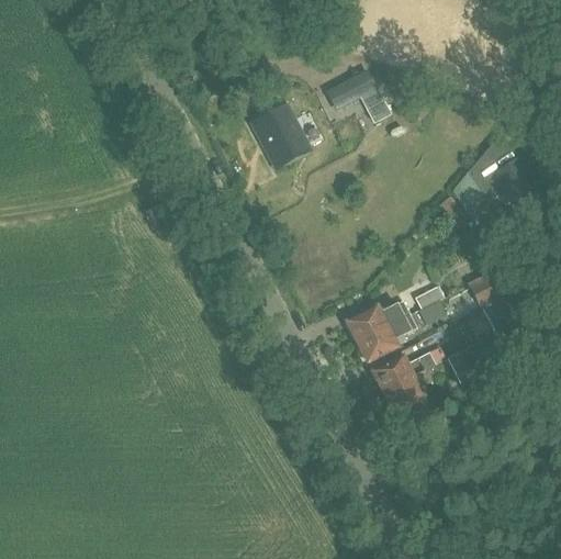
[(367,70),(327,90),(335,103),(360,91),(373,119),(391,109),(378,82),(373,84),(367,70)]
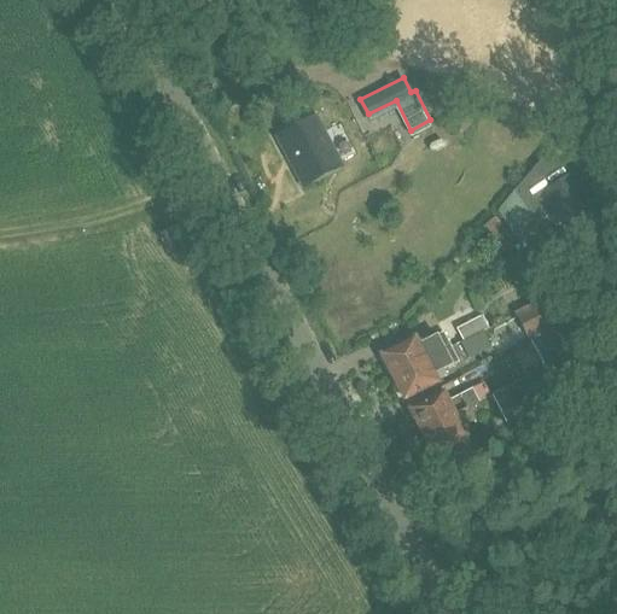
[(339,164),(313,116),(278,135),(303,183),(339,164)]
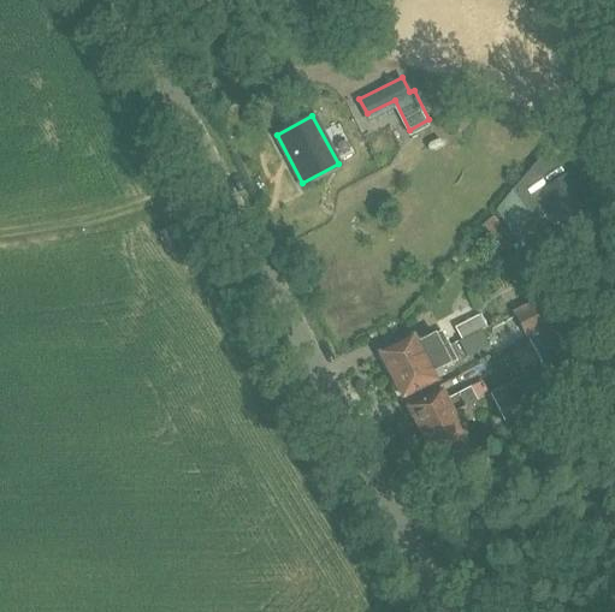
[(561,218),(568,229),(595,211),(568,172),(549,185),(533,161),(513,188),(534,219),(547,211),(554,223),(561,218)]
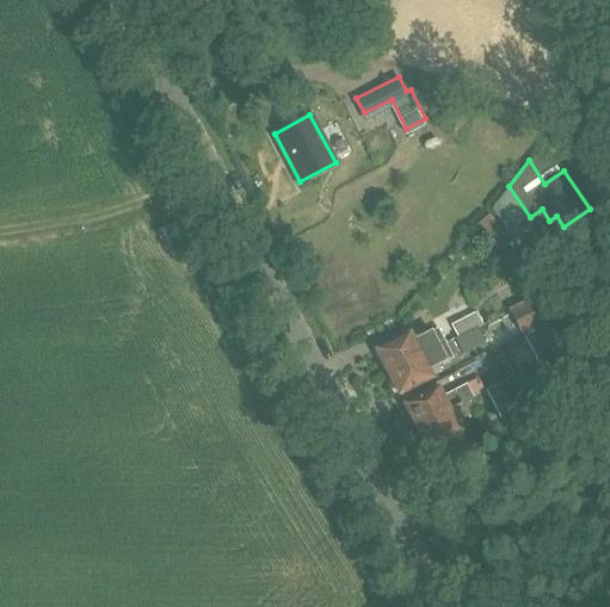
[(490,242),(497,237),(504,233),(491,214),(476,223),(481,230),(490,242)]
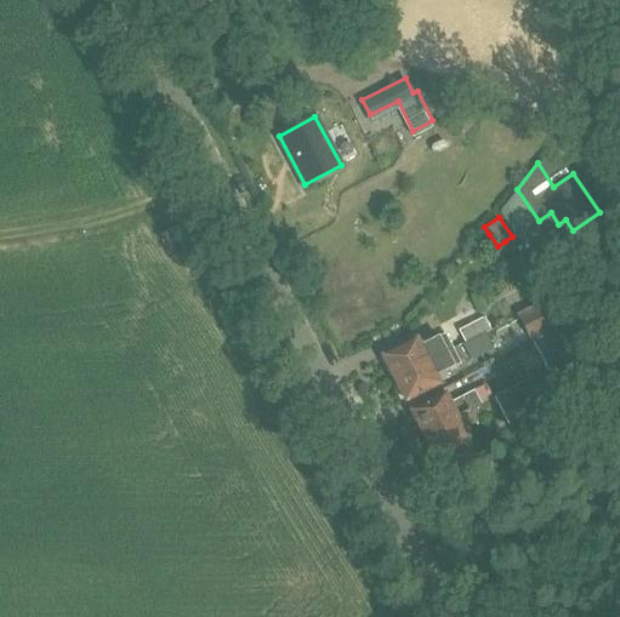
[(522,222),(512,230),(540,269),(551,263),(522,222)]
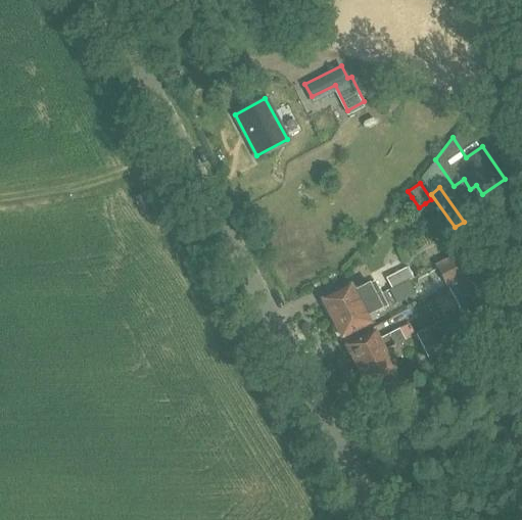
[(446,287),(476,271),(464,247),(434,263),(446,287)]
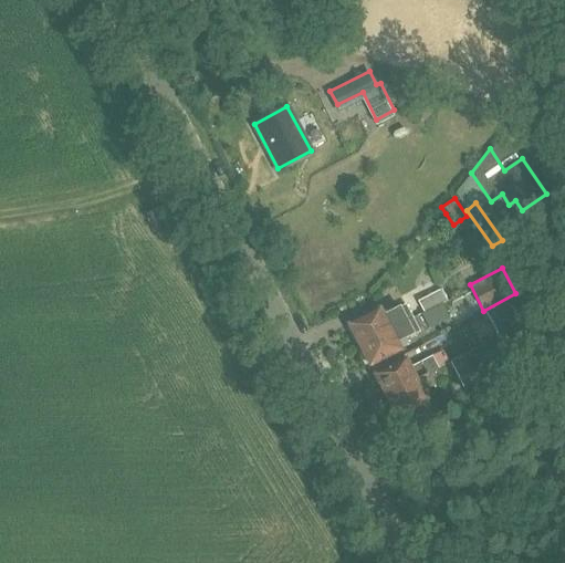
[(417,299),(424,309),(447,299),(441,288),(417,299)]
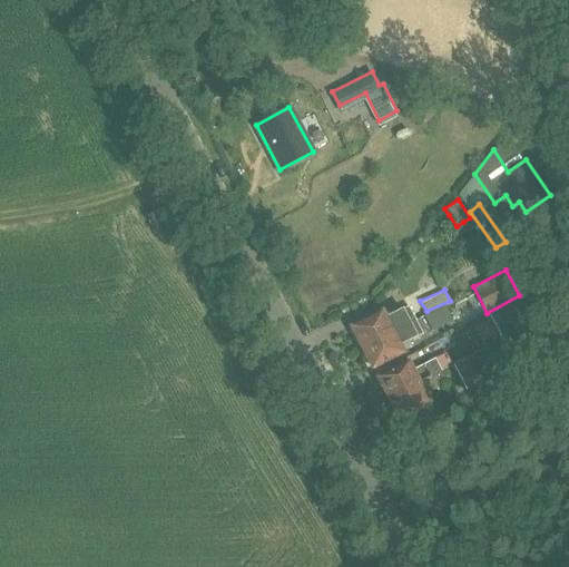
[(519,295),(487,313),(503,338),(532,322),(519,295)]
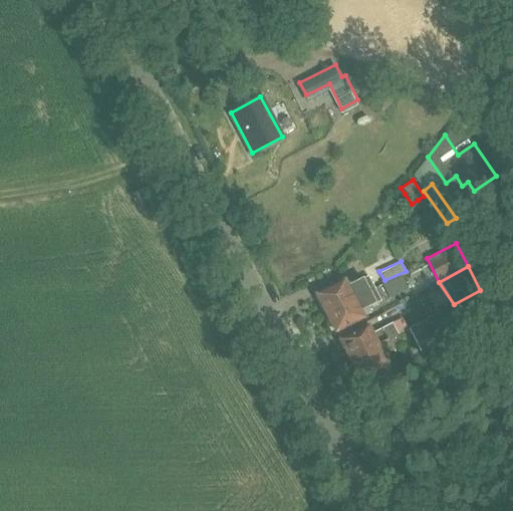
[(316,292),(325,311),(373,287),(367,274),(362,276),(347,284),(343,277),(316,292)]
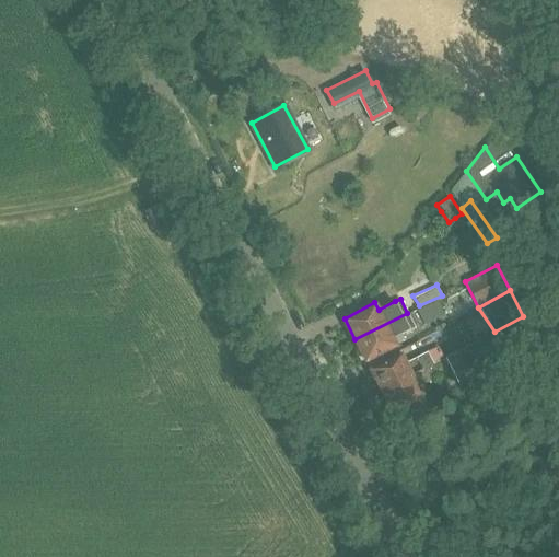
[(393,337),(409,328),(414,326),(407,313),(354,339),(365,359),(396,344),(393,337)]
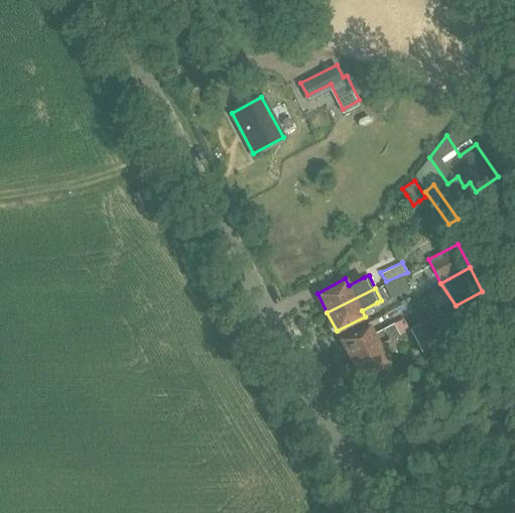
[(467,330),(456,305),(438,313),(438,312),(409,328),(422,352),(451,338),(467,330)]
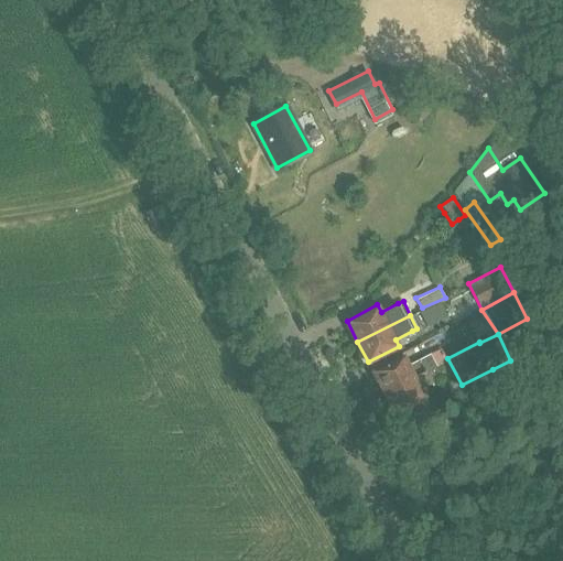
[(436,352),(430,355),(429,353),(408,364),(403,355),(374,371),(383,391),(435,365),(442,360),(436,352)]
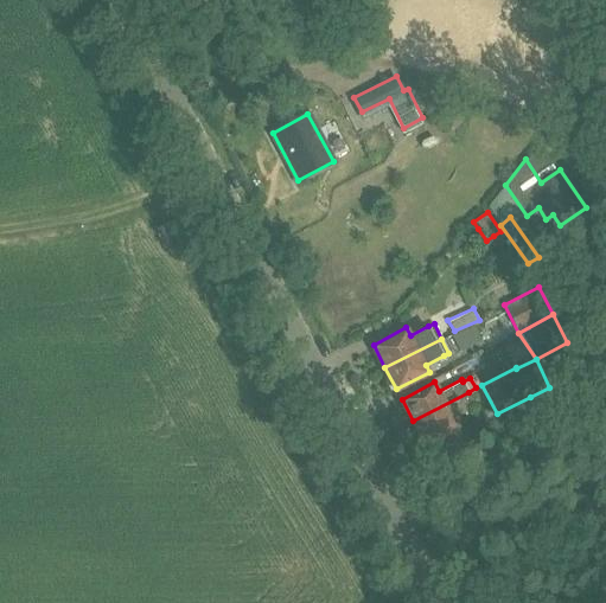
[(469,392),(413,421),(425,444),(458,427),(452,416),(474,404),(469,392)]
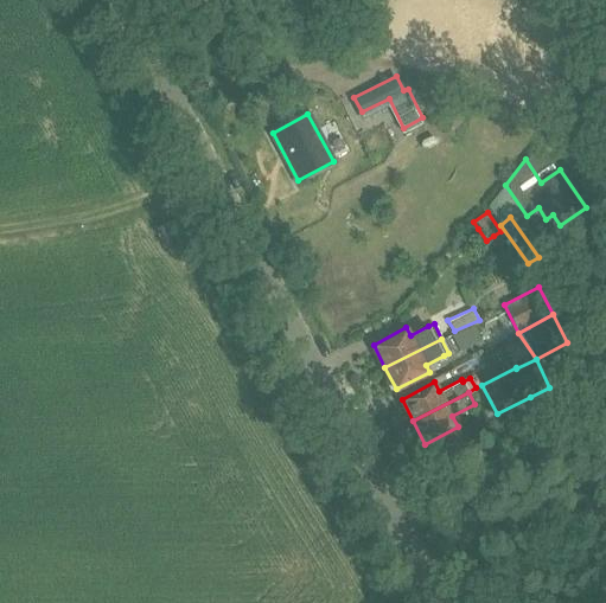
[(542,474),(533,478),(537,492),(547,488),(542,474)]
